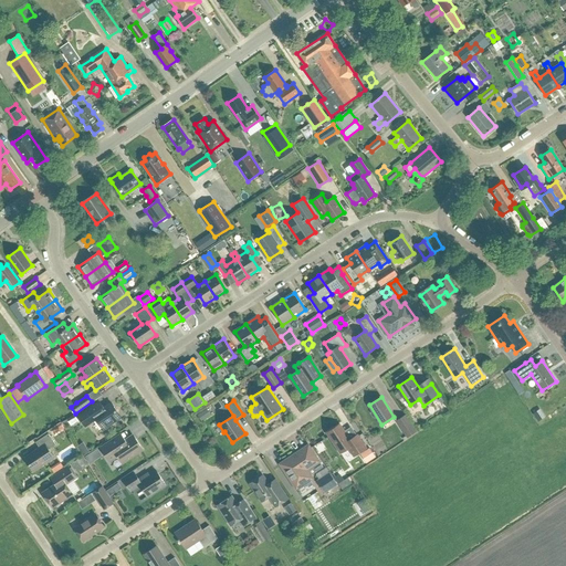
[(100,401),(91,407),(79,416),(85,427),(96,419),(103,429),(121,417),(112,402),(104,408),(100,401)]
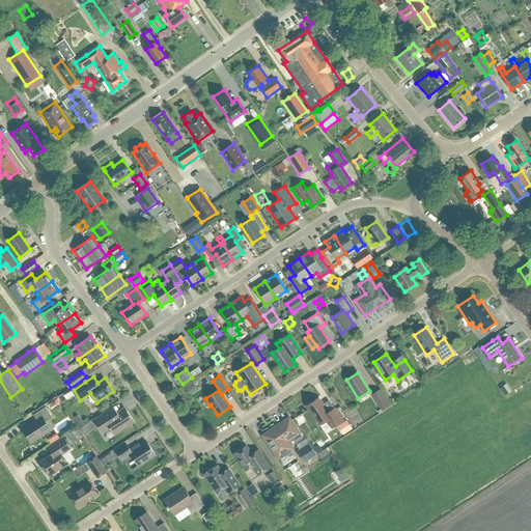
[(198,389),(194,383),(185,389),(189,395),(198,389)]
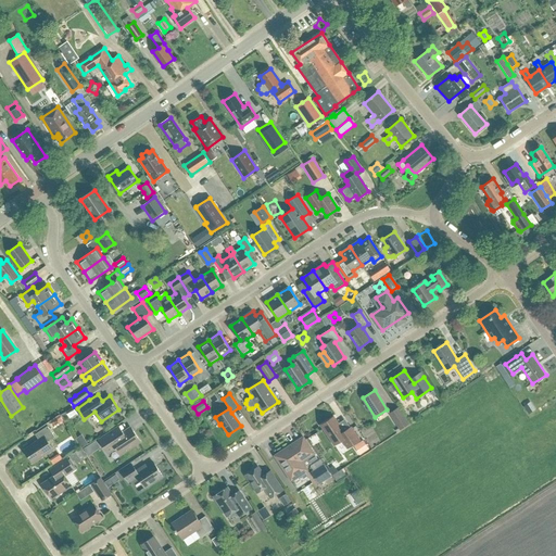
[(72,406),(65,411),(70,419),(77,415),(72,406)]
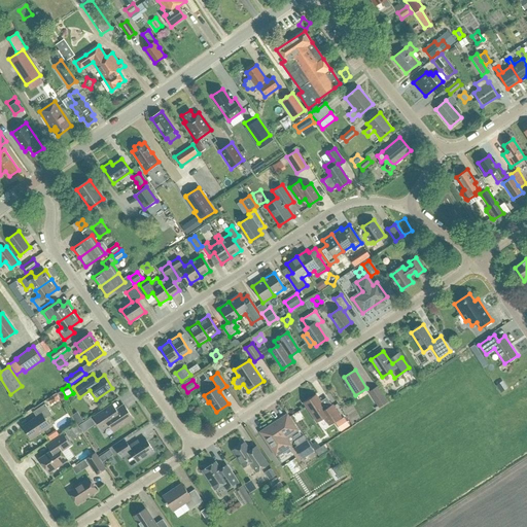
[(379,408),(388,401),(378,386),(369,392),(379,408)]
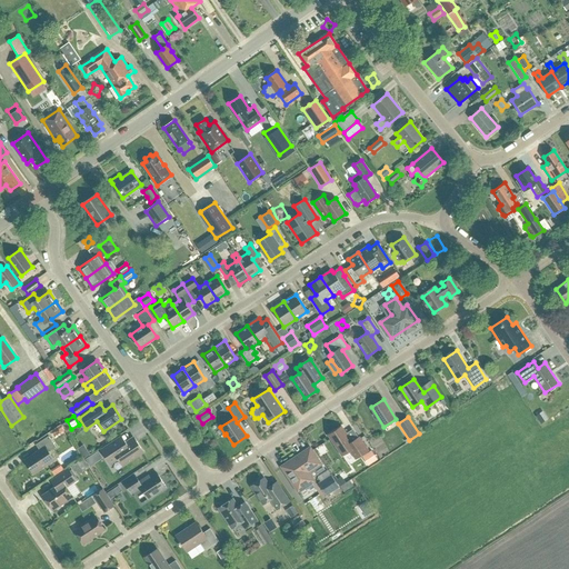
[(341,427),(329,435),(342,456),(350,450),(356,459),(368,450),(359,437),(352,442),(341,427)]
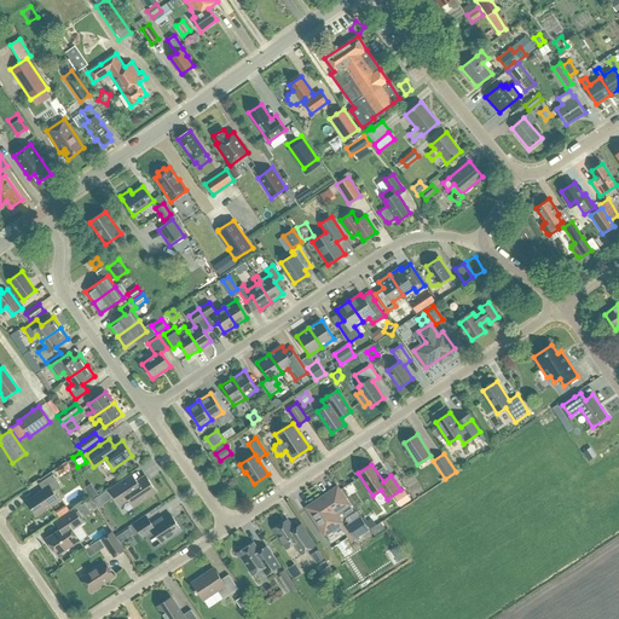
[(39,484),(44,490),(27,501),(36,515),(59,501),(53,491),(61,486),(53,474),(39,484)]
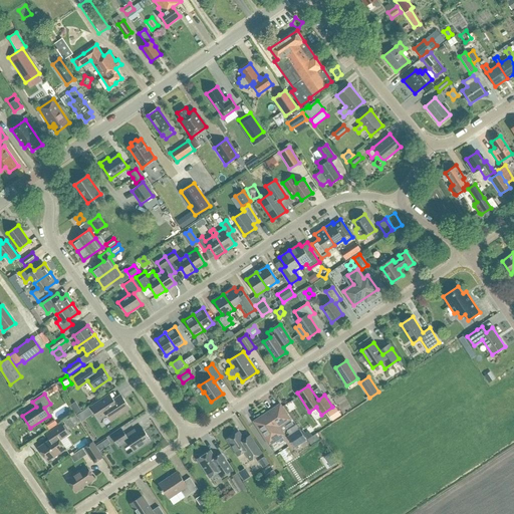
[(109,394),(104,398),(90,407),(99,420),(107,415),(110,420),(130,408),(121,396),(114,401),(109,394)]
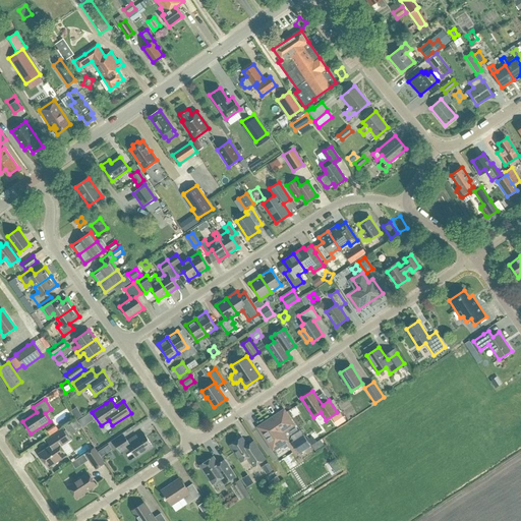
[(342,412),(347,420),(356,414),(351,406),(342,412)]
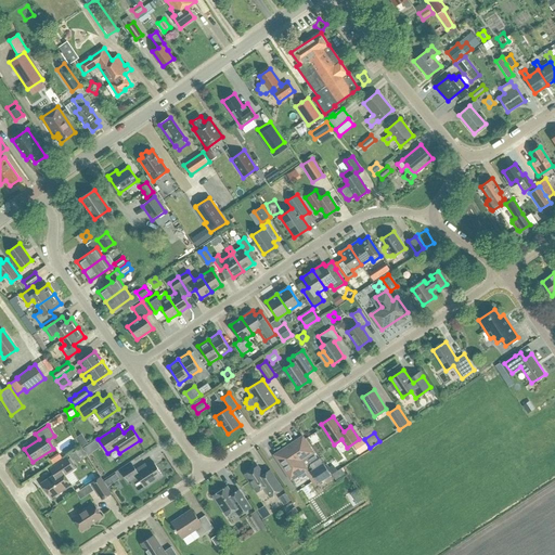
[(88,443),(81,434),(75,438),(81,447),(88,443)]
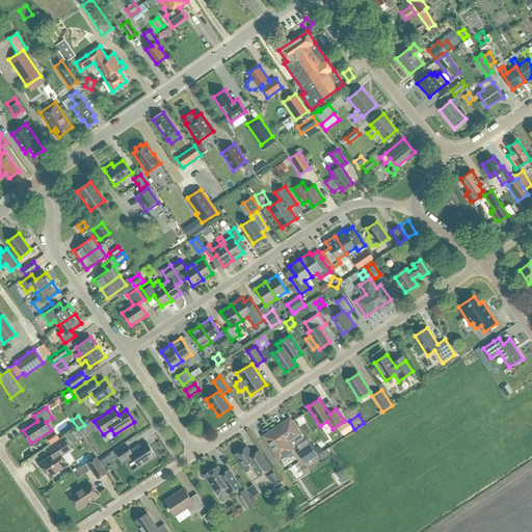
[(290,418),(263,436),(278,459),(293,449),(288,442),(300,433),(290,418)]
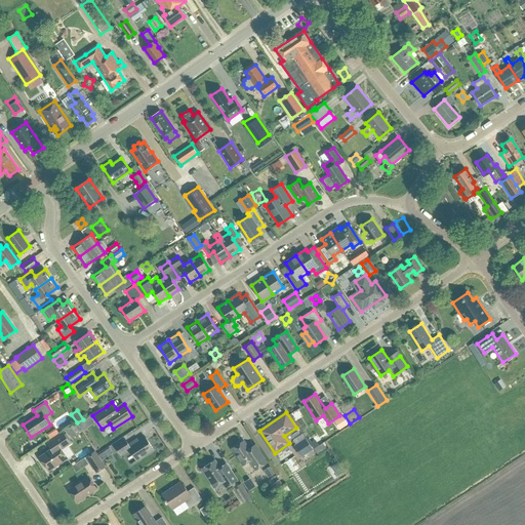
[(349,423),(342,415),(333,421),(339,430),(349,423)]
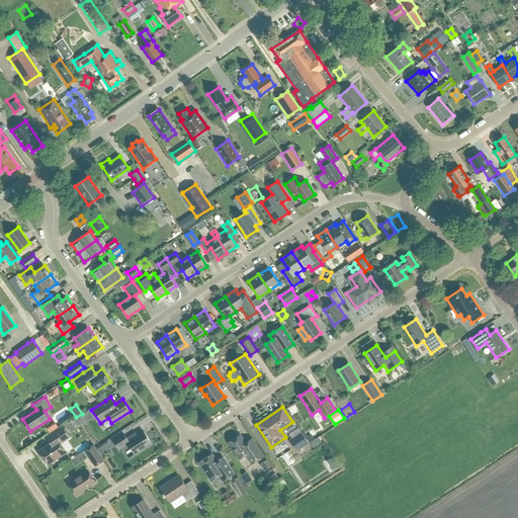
[(78,419),(82,425),(88,421),(84,415),(78,419)]
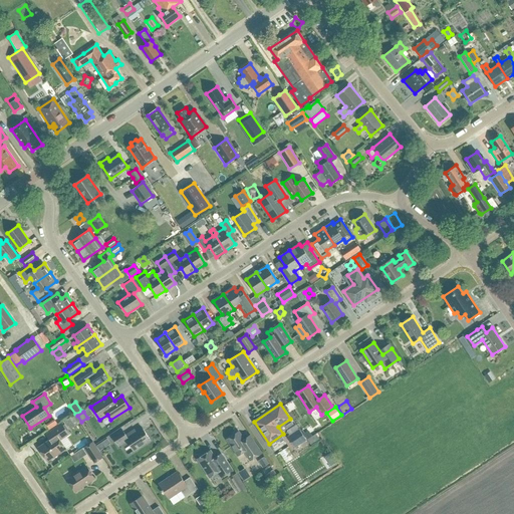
[(70,430),(79,424),(73,415),(64,421),(70,430)]
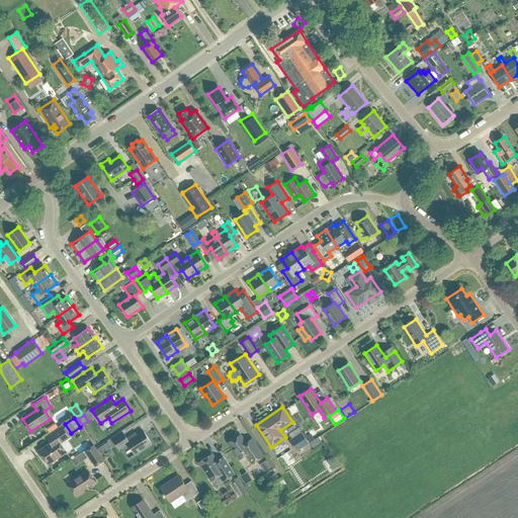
[(50,443),(38,450),(49,464),(67,452),(61,443),(69,437),(62,427),(46,437),(50,443)]
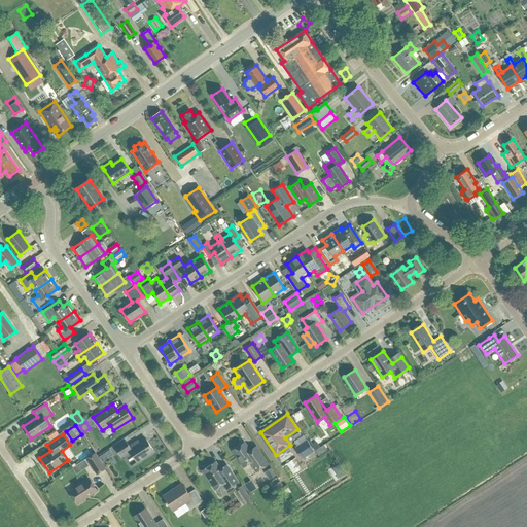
[(137,462),(154,451),(145,437),(135,445),(134,443),(129,446),(125,440),(114,447),(121,457),(130,452),(137,462)]
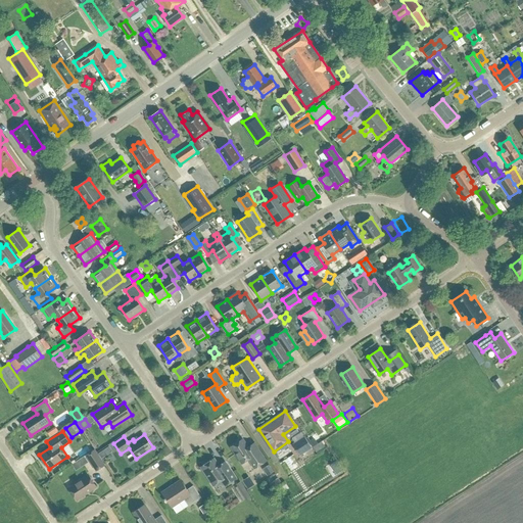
[(312,447),(303,436),(292,443),(300,455),(312,447)]
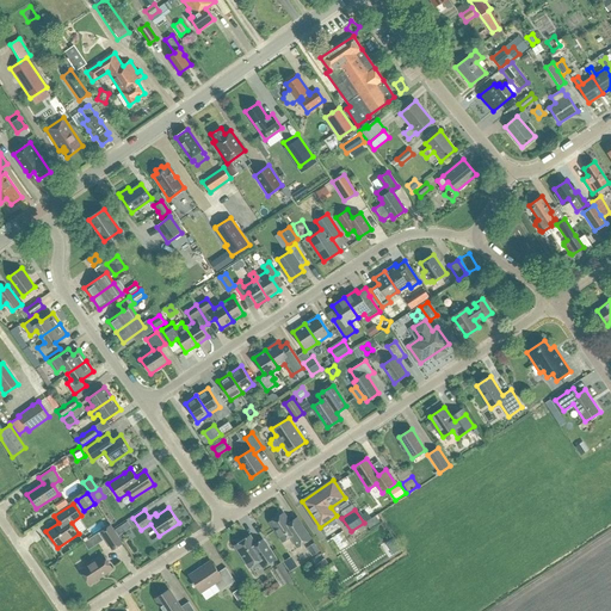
[(283,513),(270,522),(283,541),(290,536),(297,547),(310,538),(296,517),(289,522),(283,513)]
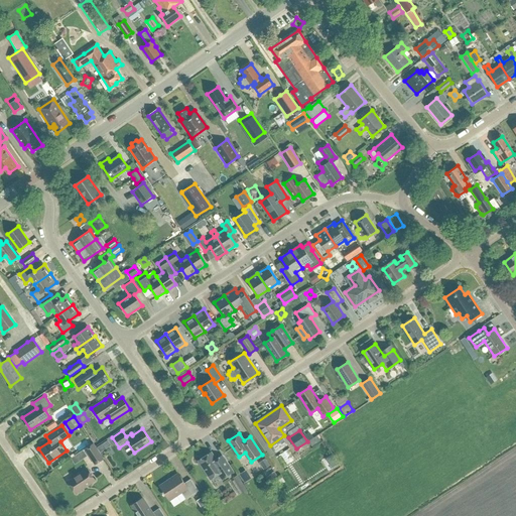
[(316,435),(308,440),(311,446),(320,440),(316,435)]
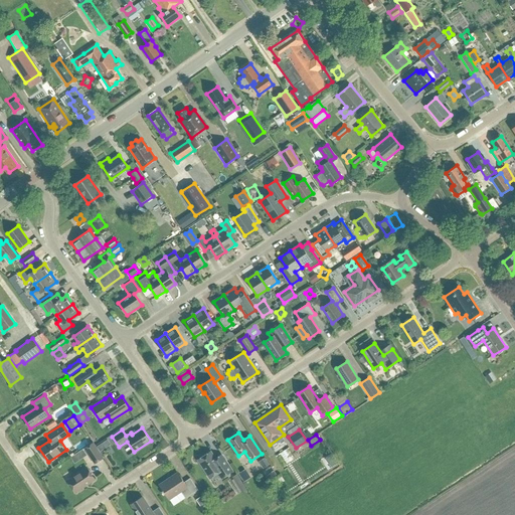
[(76,453),(84,448),(92,443),(90,439),(74,449),(76,453)]
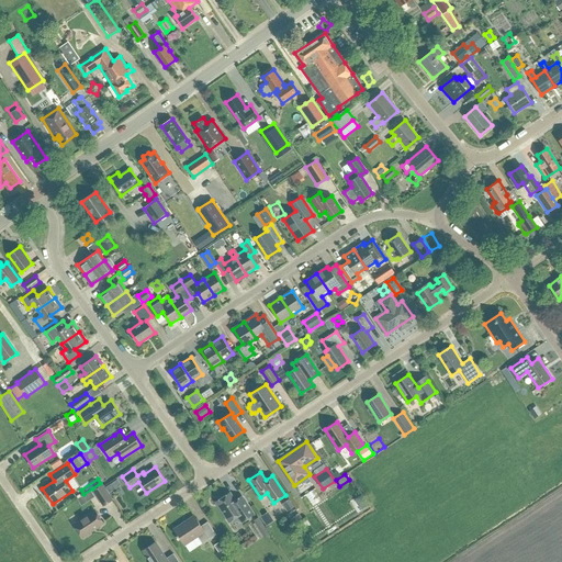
[(121,485),(117,480),(107,487),(110,493),(121,485)]
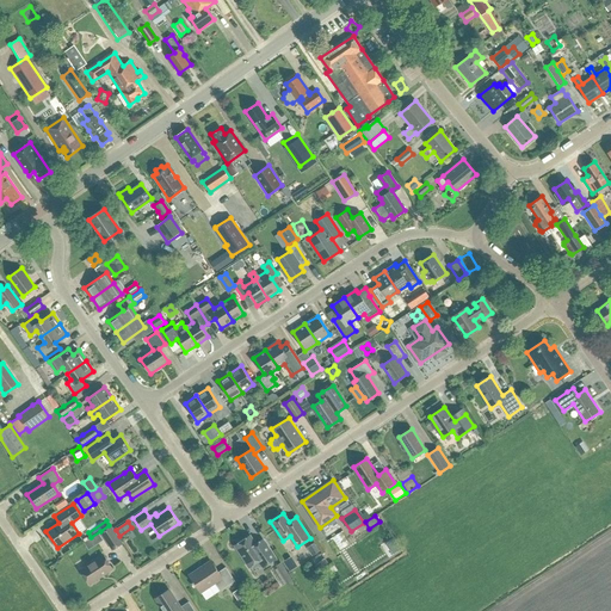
[(122,543),(110,525),(109,525),(100,531),(112,549),(122,543)]
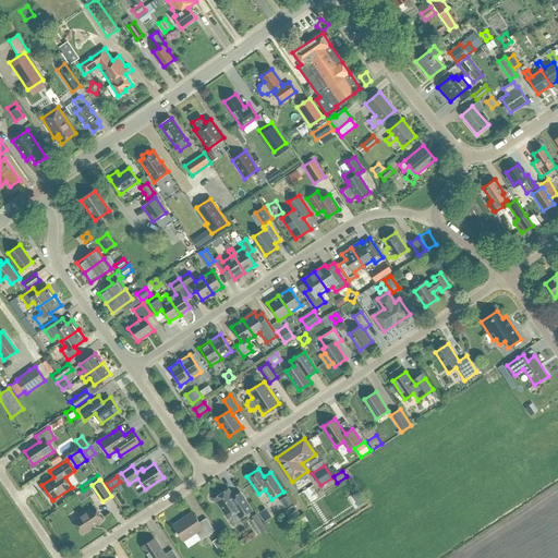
[(229,488),(214,498),(228,519),(234,513),(239,520),(253,510),(240,490),(233,495),(229,488)]
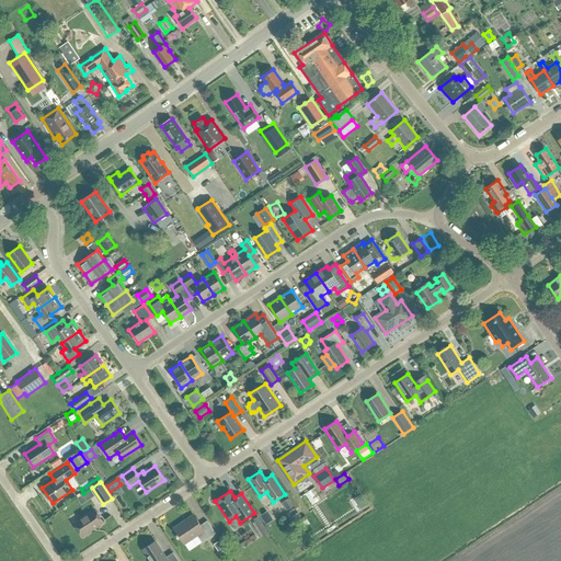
[(293,506),(288,499),(282,503),(286,511),(293,506)]
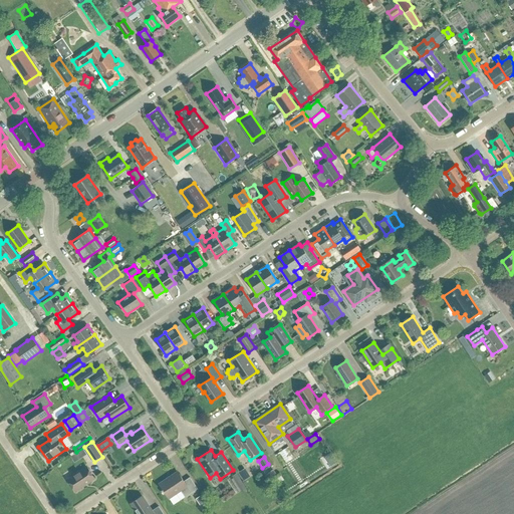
[(75,491),(94,479),(86,467),(68,479),(75,491)]
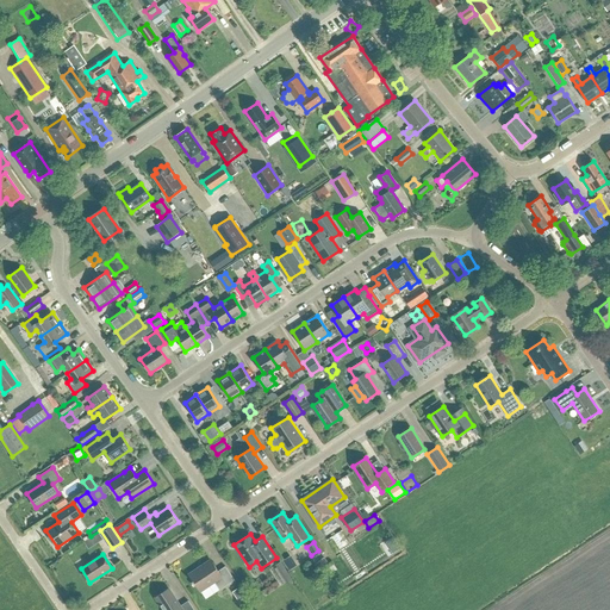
[(298,578),(305,574),(292,554),(286,559),(298,578)]
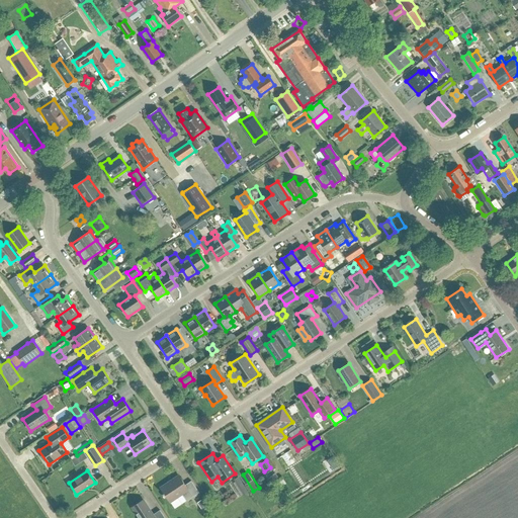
[(161,488),(170,502),(182,494),(187,500),(199,493),(191,481),(185,485),(179,476),(161,488)]
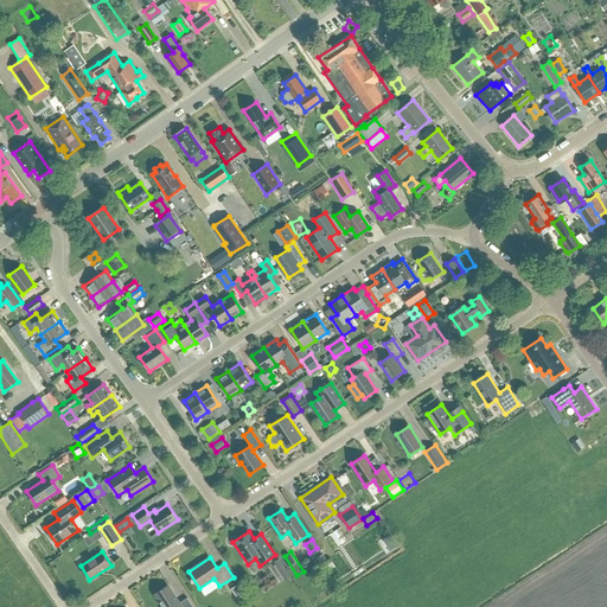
[(292,577),(279,558),(274,562),(286,581),(292,577)]
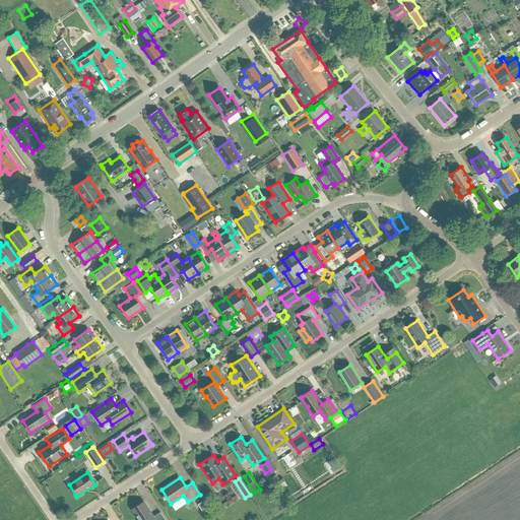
[(198,504),(204,513),(210,509),(204,500),(198,504)]
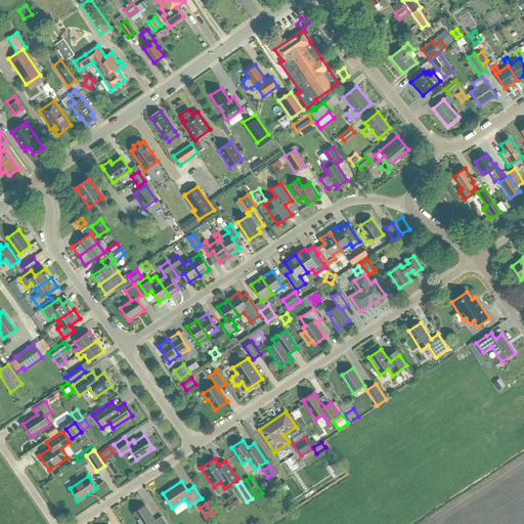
[(144,506),(133,513),(140,523),(167,523),(162,516),(155,520),(144,506)]
